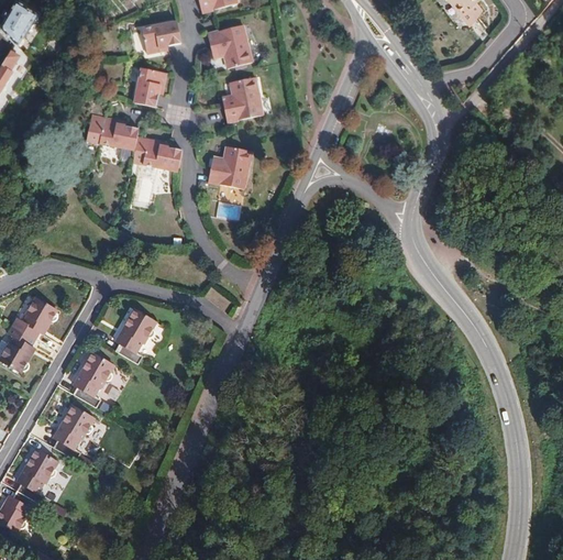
[(198,0),(201,12),(236,3),(235,0),(198,0)]
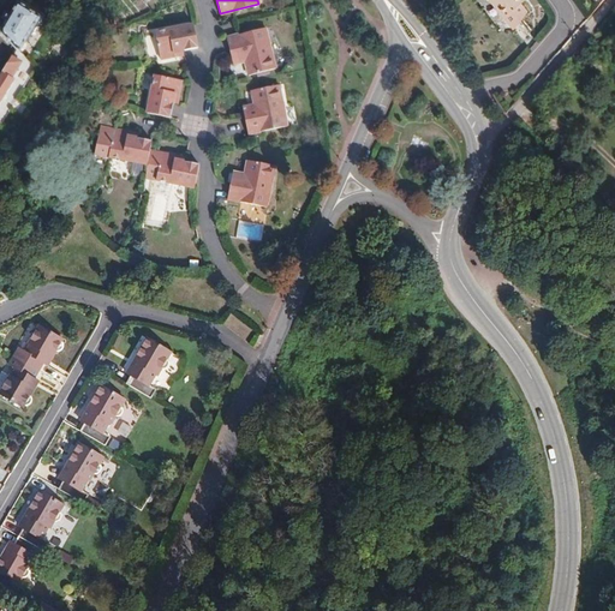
[(488,0),(512,30),(527,11),(520,1),(521,0),(488,0)]
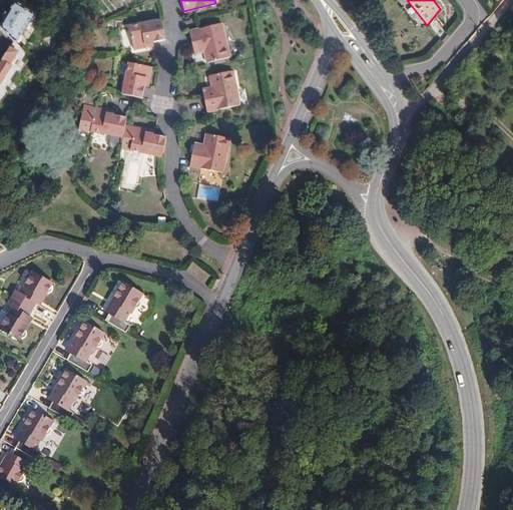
[(1,27),(14,39),(17,41),(34,13),(14,1),(1,23),(1,27)]
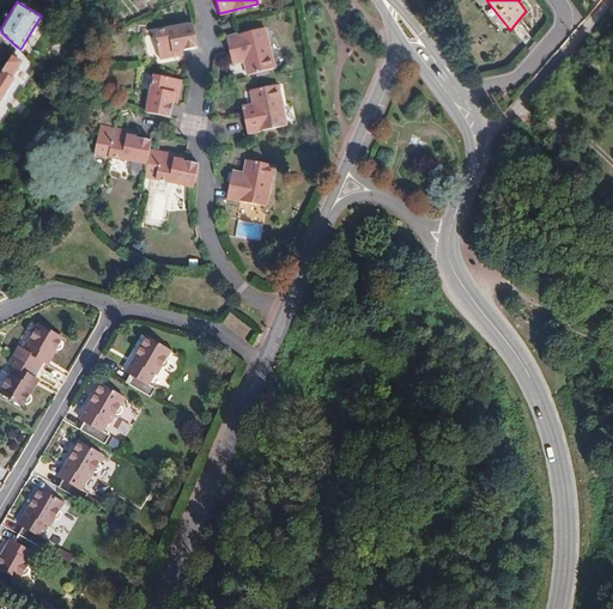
[(173,54),(181,52),(198,48),(190,25),(155,35),(162,61),(174,58),(173,54)]
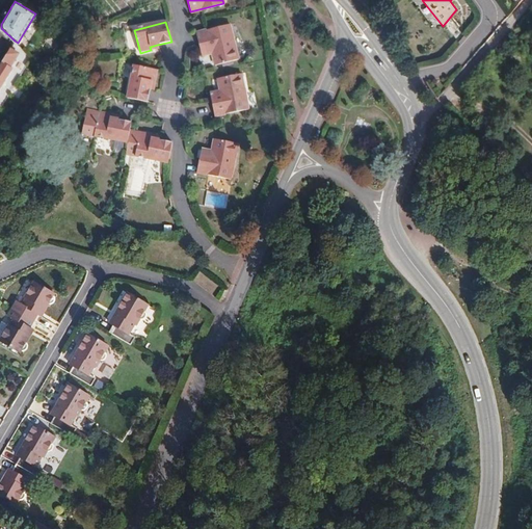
[(210,49),(211,55),(214,65),(237,59),(229,24),(195,32),(201,51),(210,49)]
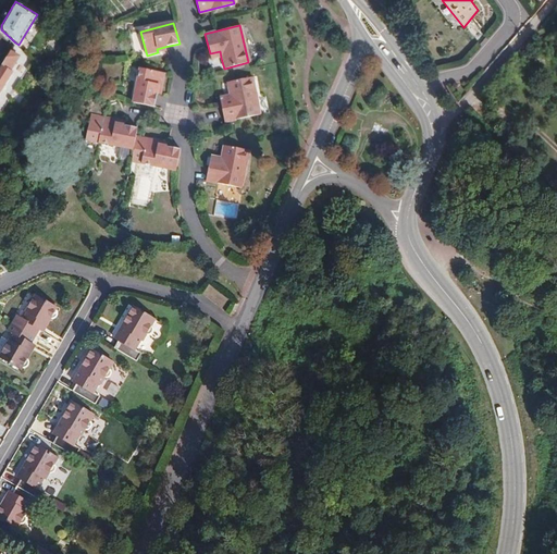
[(435,42),(444,38),(440,31),(432,35),(435,42)]
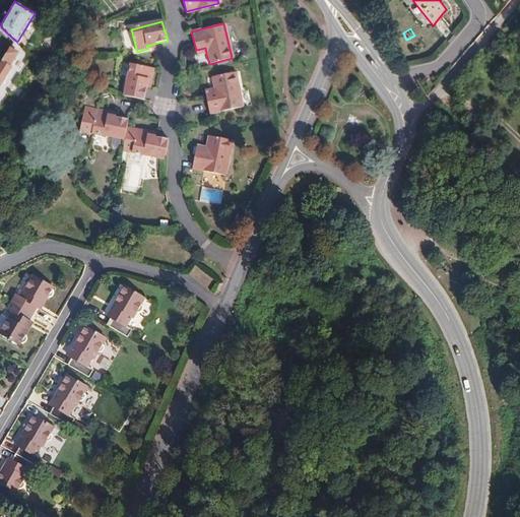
[(0,91),(15,67),(9,62),(15,51),(9,47),(0,61),(0,91)]
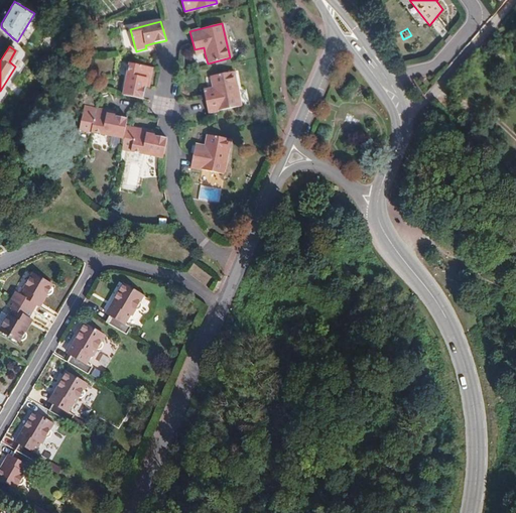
[(196,55),(205,53),(204,47),(195,49),(196,55)]
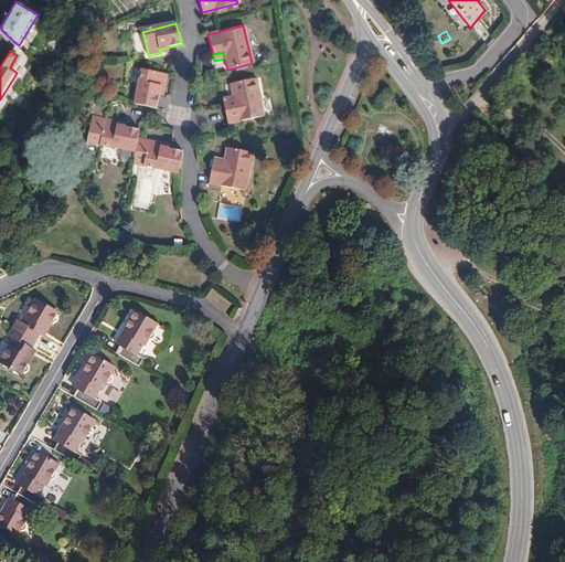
[(159,86),(163,87),(166,74),(141,69),(141,70),(134,103),(155,107),(158,94),(159,86)]
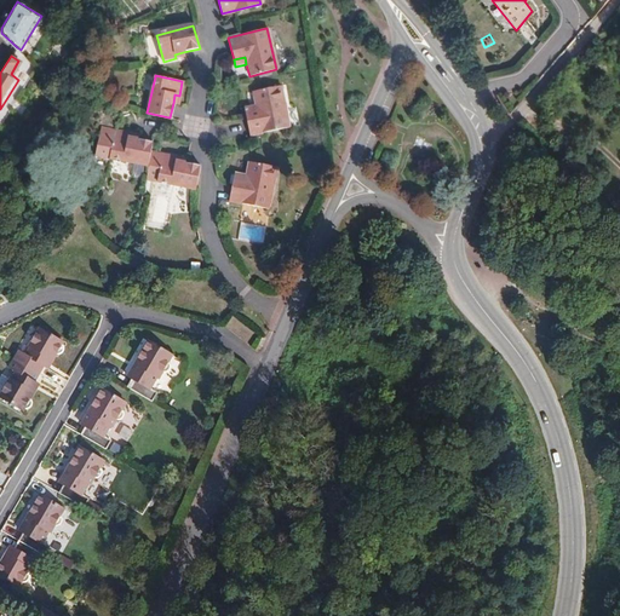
[(244,110),(248,133),(288,125),(280,84),(252,88),(254,102),(256,108),(244,110)]
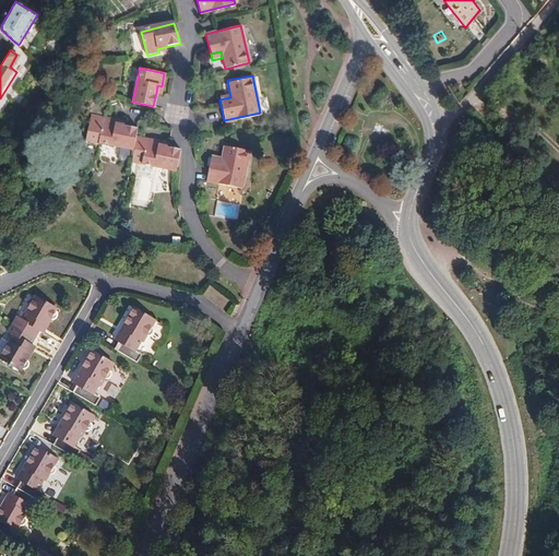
[(123,125),(116,122),(117,119),(104,117),(97,142),(132,149),(135,135),(138,128),(123,125)]
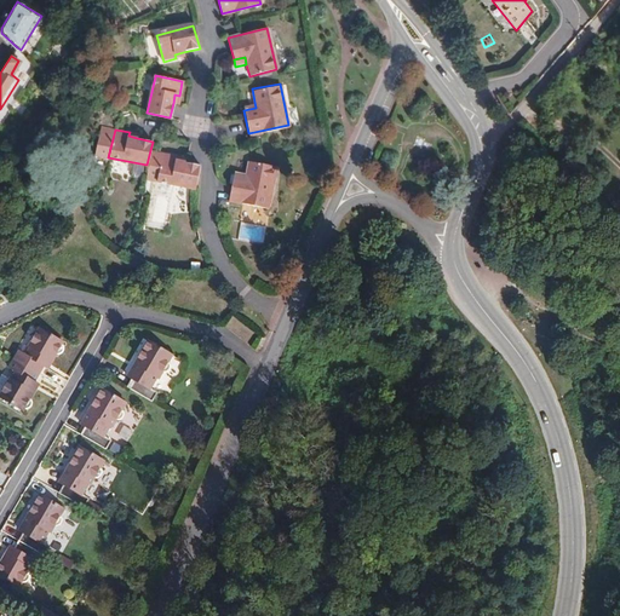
[(200,165),(187,162),(176,160),(176,156),(150,150),(147,165),(145,172),(158,174),(156,182),(194,190),(200,165)]
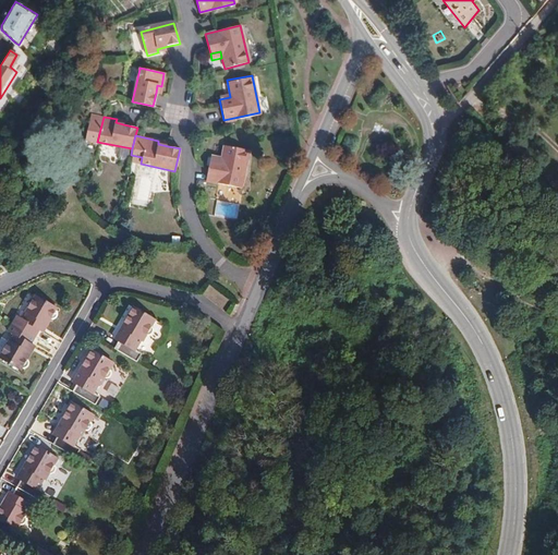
[(222,156),(220,163),(210,160),(205,181),(240,189),(249,152),(228,147),(225,146),(222,156)]
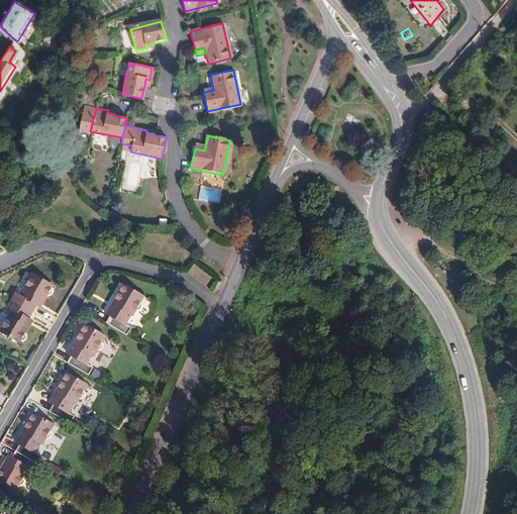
[(10,298),(30,310),(34,302),(40,292),(44,294),(45,292),(46,292),(48,292),(49,291),(49,290),(50,288),(49,286),(48,285),(50,283),(30,272),(21,286),(23,288),(19,294),(14,291),(10,298)]
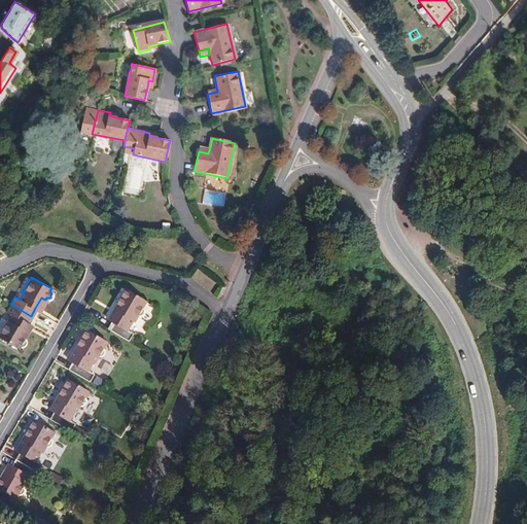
[(126,287),(114,306),(118,309),(111,320),(107,326),(128,339),(132,330),(127,326),(132,317),(134,318),(137,312),(140,311),(142,309),(143,309),(143,307),(143,305),(142,304),(145,299),(126,287)]
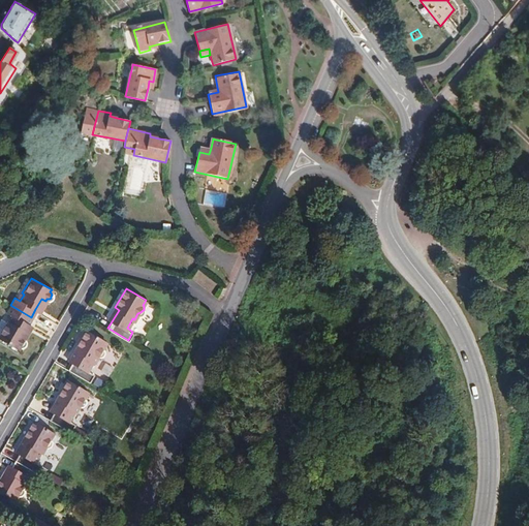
[(45,301),(41,299),(35,309),(39,311),(45,301)]
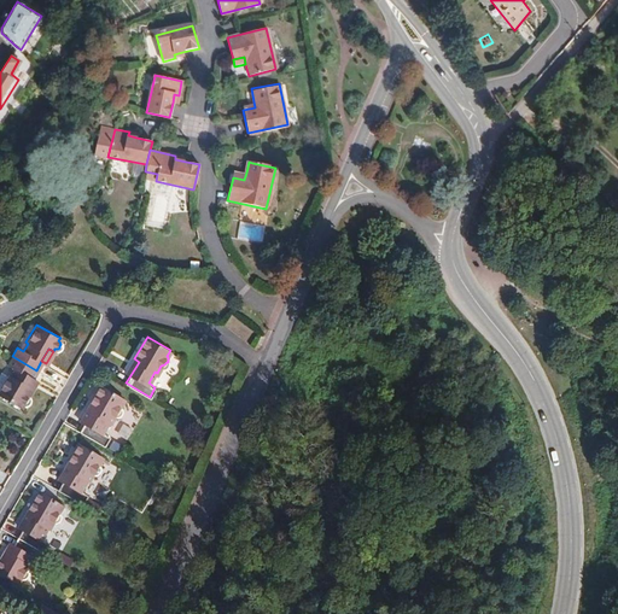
[(36,370),(12,356),(7,363),(13,367),(9,375),(7,374),(0,386),(0,393),(21,405),(23,403),(24,403),(27,403),(28,402),(29,399),(29,398),(29,396),(28,395),(23,392),(33,376),(36,370)]
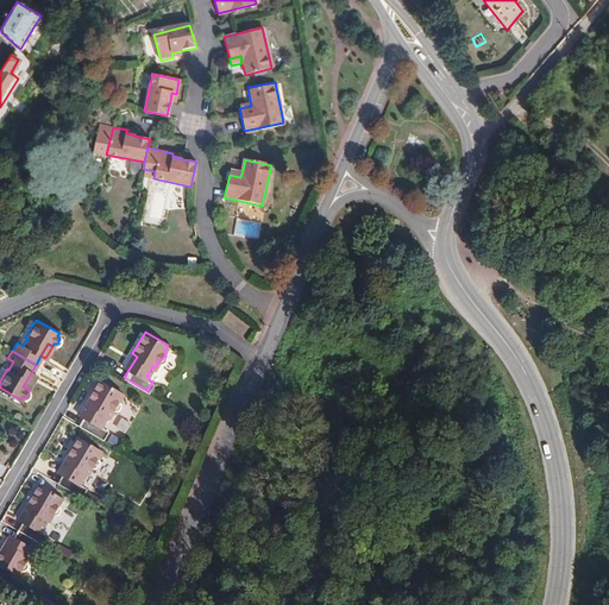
[(129,370),(137,357),(132,353),(124,367),(129,370)]
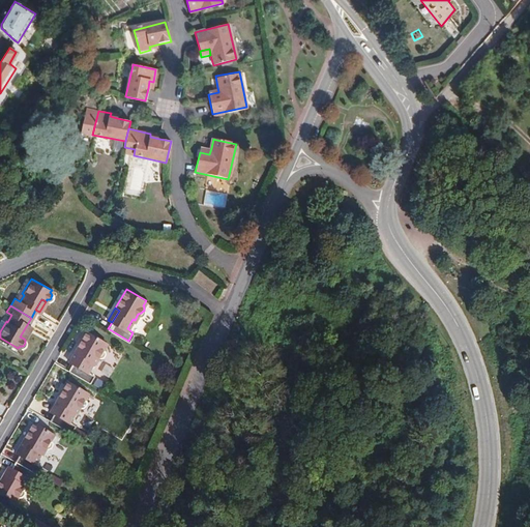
[(28,323),(20,337),(24,339),(31,326),(28,323)]
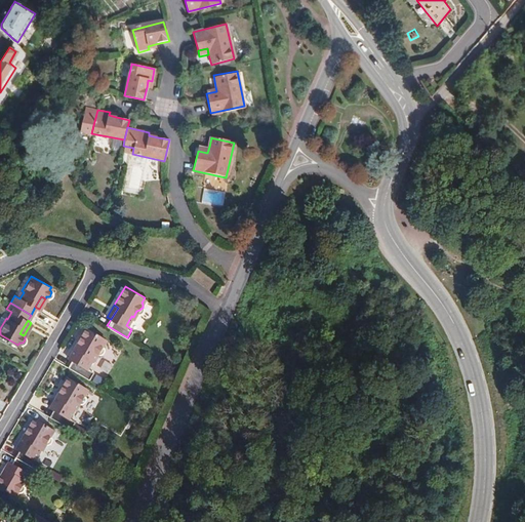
[(74,347),(78,349),(72,359),(68,366),(88,378),(92,371),(86,368),(92,358),(93,358),(97,353),(97,352),(98,352),(99,352),(102,351),(103,350),(104,349),(104,348),(103,346),(102,345),(105,339),(85,328),(74,347)]
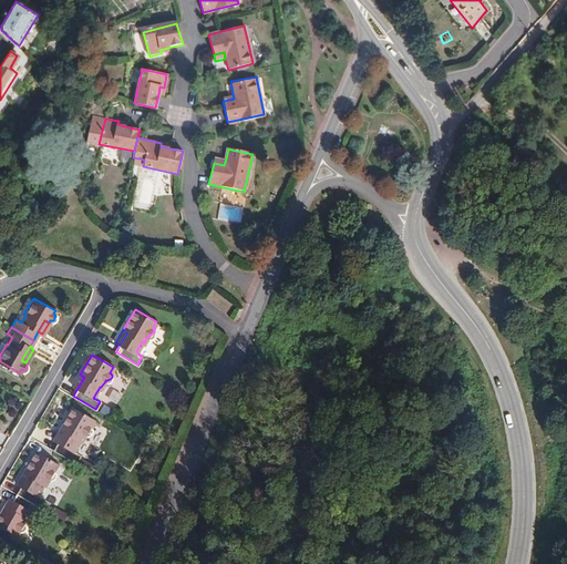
[(73,386),(78,388),(84,377),(80,375),(73,386)]
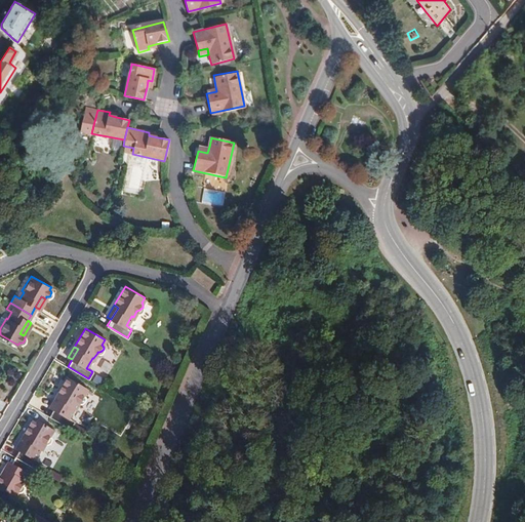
[(93,378),(102,382),(105,373),(96,371),(93,378)]
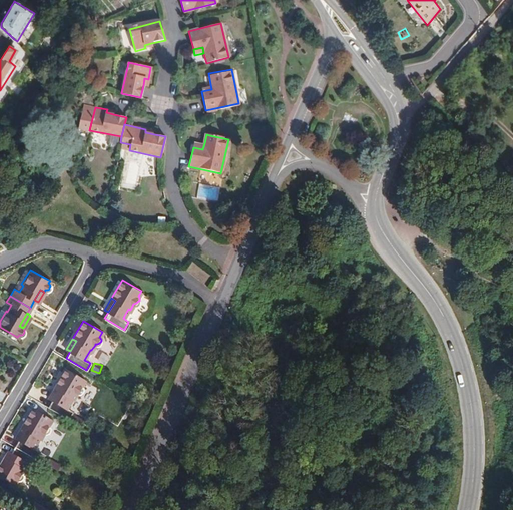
[(65,367),(54,386),(58,389),(52,399),(48,405),(68,417),(72,410),(66,406),(71,398),(73,398),(76,393),(79,393),(81,391),(82,389),(83,388),(82,386),(81,384),(85,379),(65,367)]
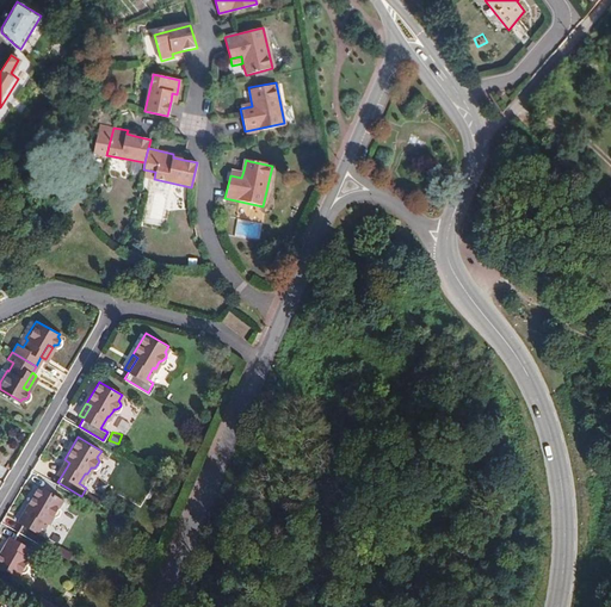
[(62,475),(69,463),(65,459),(57,471),(62,475)]
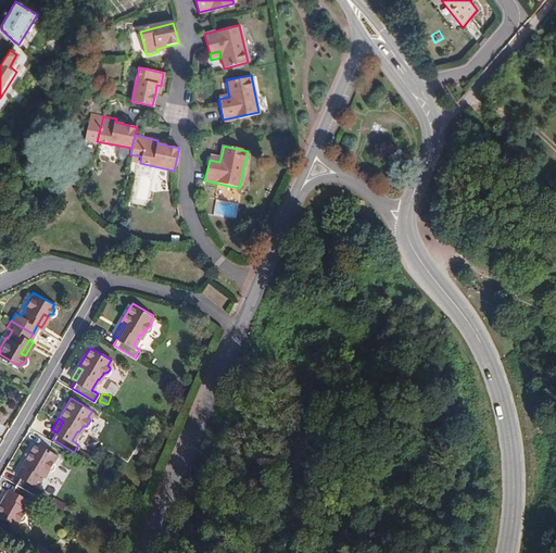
[(21,476),(16,484),(39,497),(43,489),(40,487),(37,485),(40,480),(41,481),(46,475),(48,475),(49,475),(51,474),(52,472),(52,469),(51,468),(51,466),(52,463),(32,450),(24,462),(28,465),(21,476)]
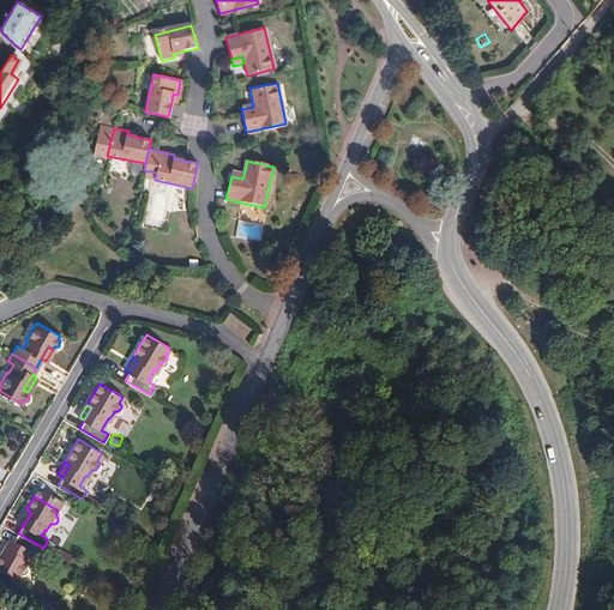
[(23,525),(31,513),(26,509),(19,523),(23,525)]
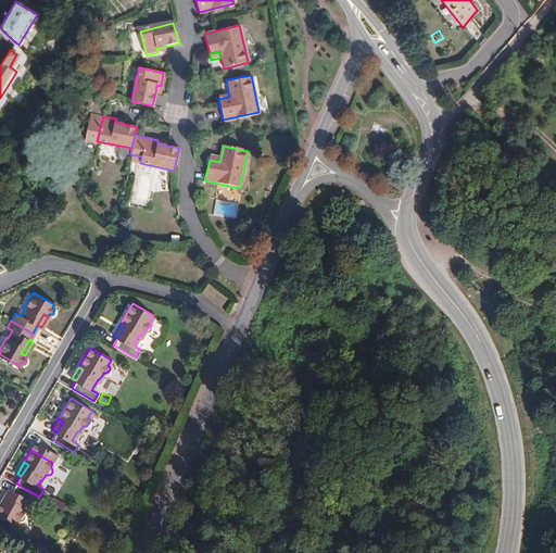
[(13,489),(7,500),(2,498),(0,501),(0,513),(16,524),(19,519),(21,519),(22,519),(24,518),(24,516),(25,515),(24,513),(24,512),(28,505),(26,504),(29,500),(32,502),(35,503),(39,497),(16,484),(13,489)]
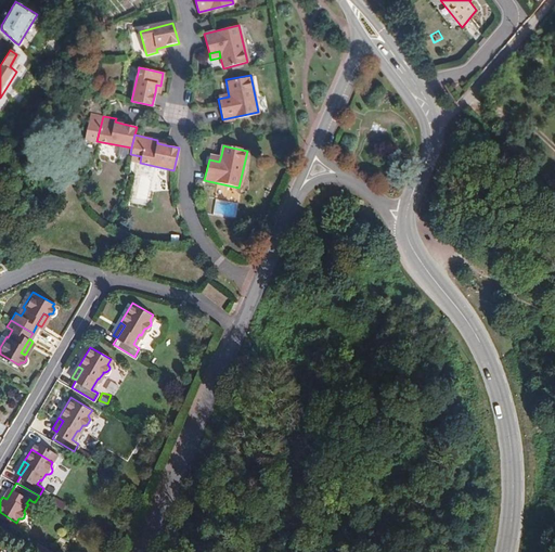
[(2,497),(7,499),(13,488),(9,487),(2,497)]
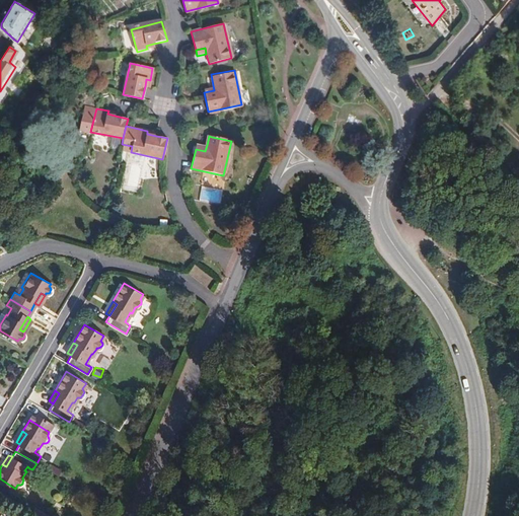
[(54,461),(50,466),(60,474),(64,469),(54,461)]
